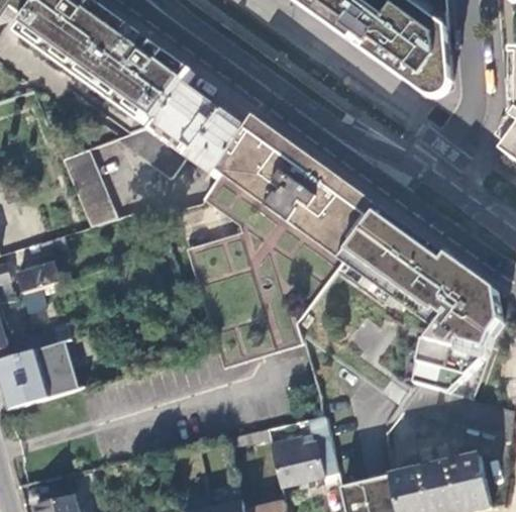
[(0,20),(8,18),(15,8),(30,19),(22,29),(47,47),(50,43),(62,52),(59,56),(75,68),(78,64),(86,69),(83,74),(119,100),(122,96),(133,104),(130,108),(146,120),(149,116),(161,122),(188,82),(195,72),(170,53),(96,0),(0,0),(0,20)]
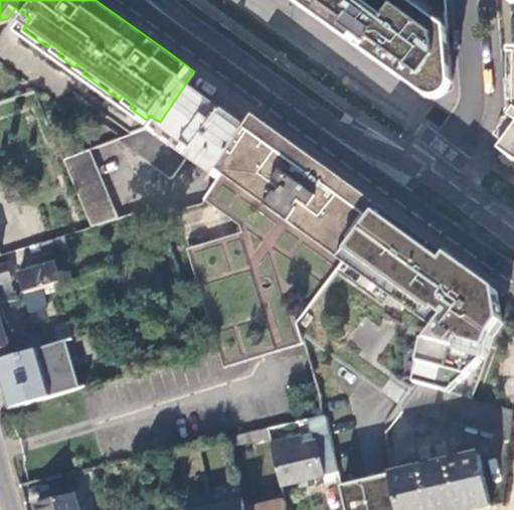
[(294,0),(323,20),(423,93),(451,78),(445,9),(425,11),(410,0),(294,0)]
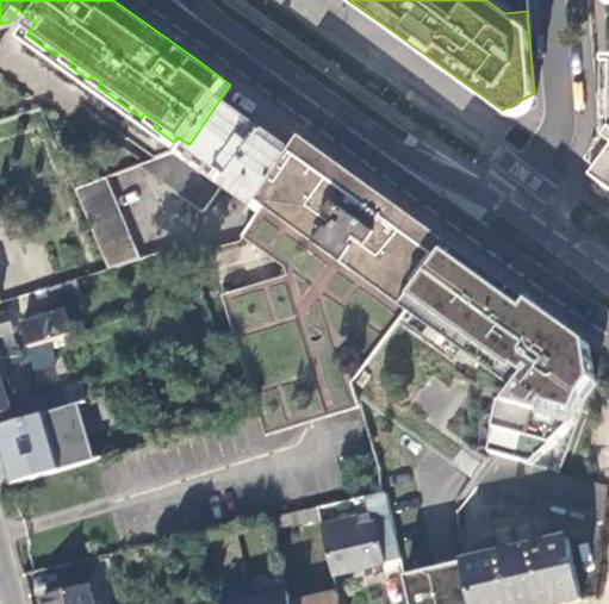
[(608,56),(607,57),(606,141),(590,161),(601,168),(594,178),(608,187),(608,56)]
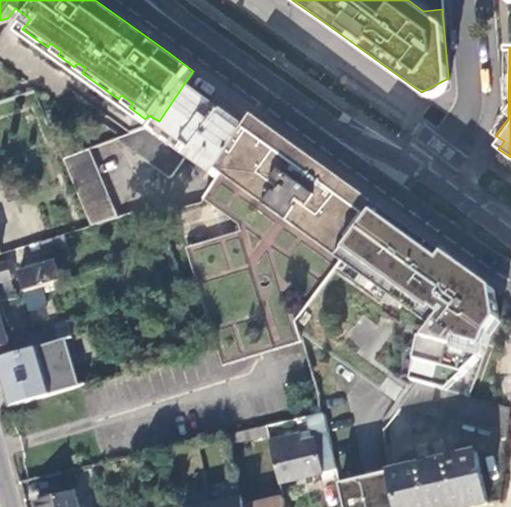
[(247,124),(186,81),(159,121),(117,135),(169,174),(185,153),(215,174),(248,125),(247,124)]
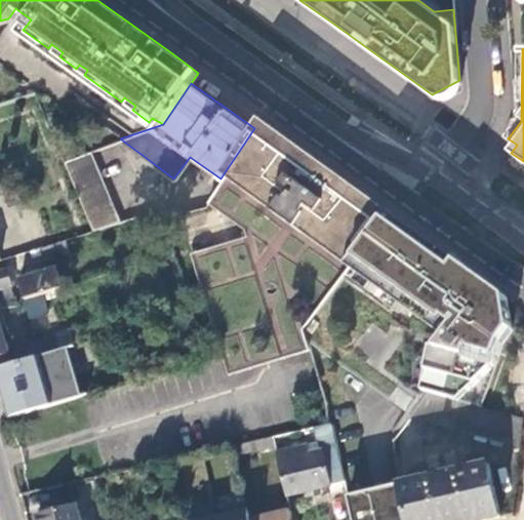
[(287,137),(260,118),(253,127),(254,128),(220,178),(204,204),(241,227),(242,235),(189,250),(217,344),(297,316),(272,243),(275,239),(268,222),(314,156),(287,137)]
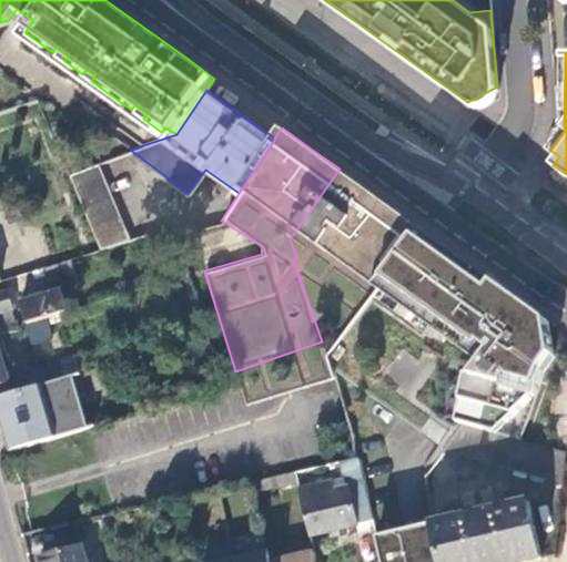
[(97,161),(69,171),(100,246),(129,236),(97,161)]
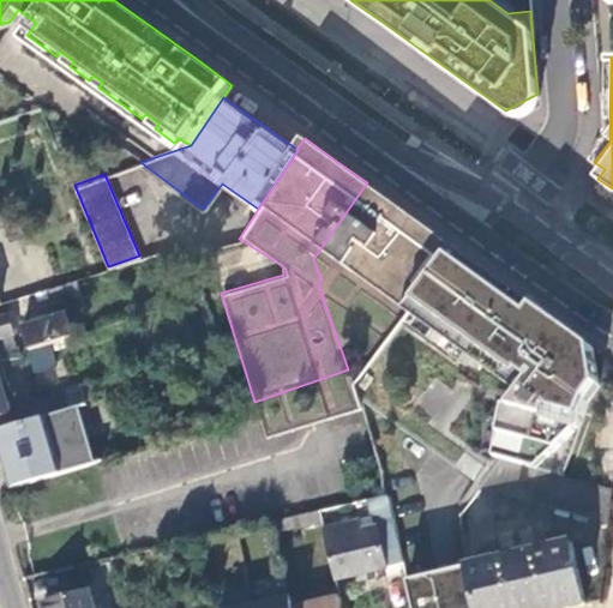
[(404,210),(367,182),(313,259),(322,280),(318,284),(348,369),(353,383),(407,309),(455,245),(404,210)]
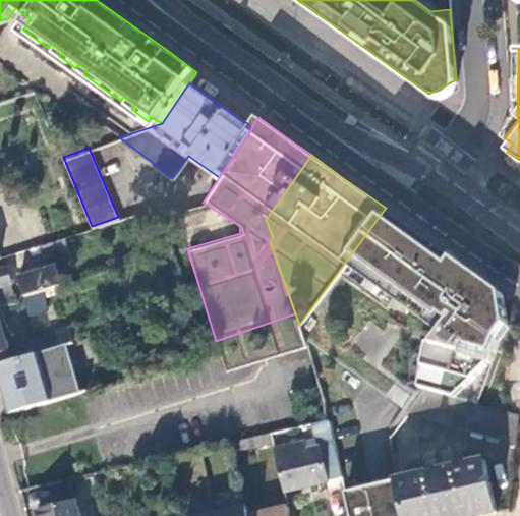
[(459,261),(386,208),(345,263),(442,332),(434,343),(426,340),(417,384),(425,386),(455,393),(486,362),(487,363),(497,338),(507,324),(506,313),(502,292),(459,261)]
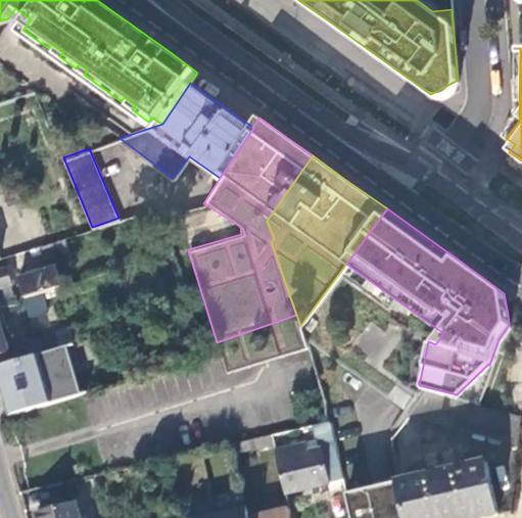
[(42,289),(60,283),(54,263),(18,274),(25,294),(42,289)]
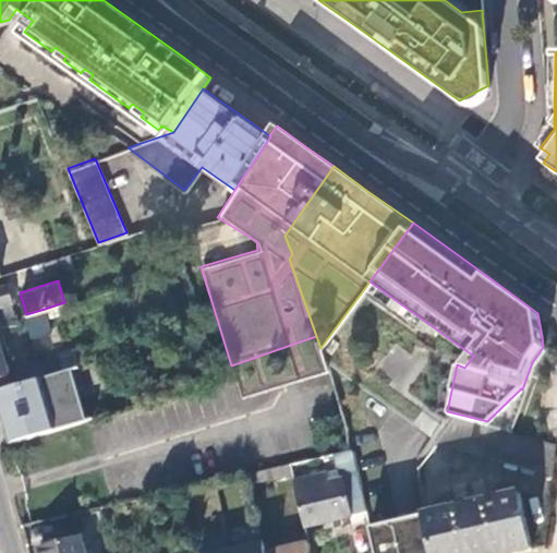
[(5,283),(0,285),(0,322),(16,317),(5,283)]
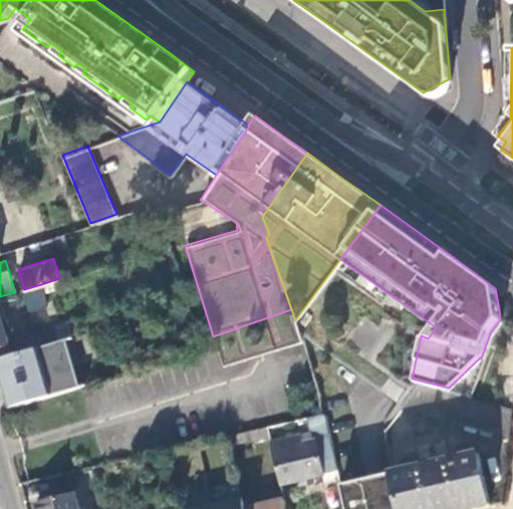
[(41,284),(24,289),(30,307),(47,301),(41,284)]
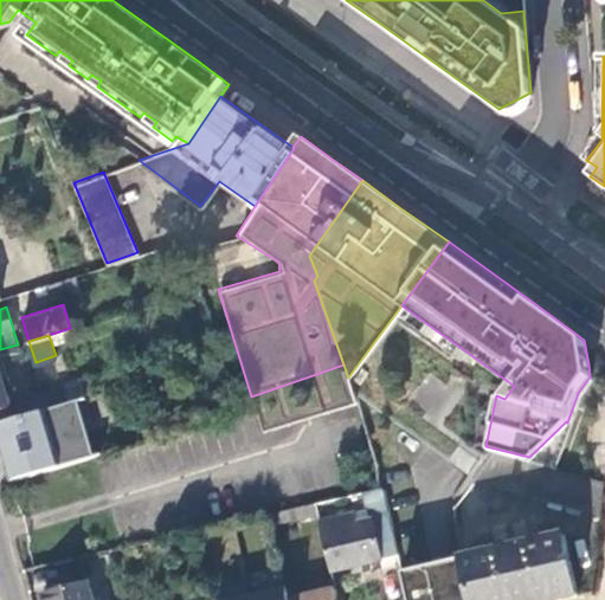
[(18,344),(0,349),(0,406),(10,402),(0,369),(0,360),(20,354),(18,344)]
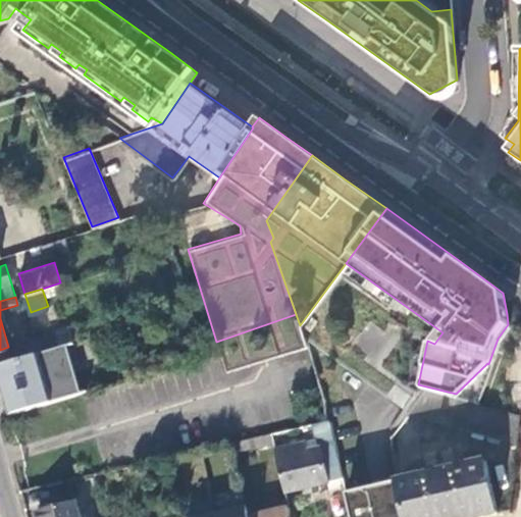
[(300,325),(296,314),(216,342),(221,354),(225,370),(306,344),(300,325)]
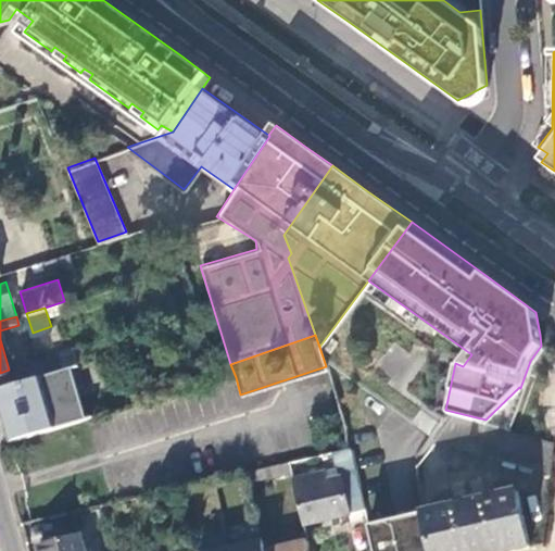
[(72,346),(57,350),(62,366),(71,364),(76,362),(72,346)]
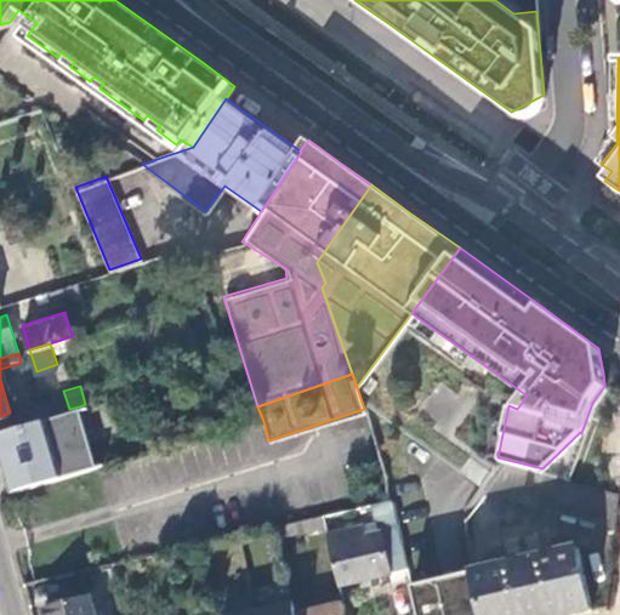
[(28,421),(69,409),(63,391),(23,402),(28,421)]
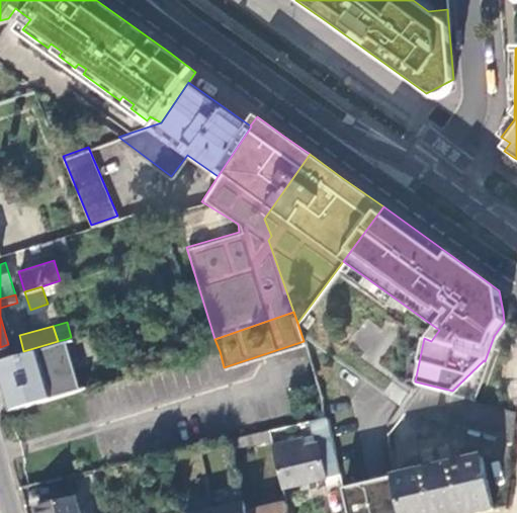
[(0,378),(8,407),(79,385),(66,339),(58,341),(23,351),(0,357),(0,378)]
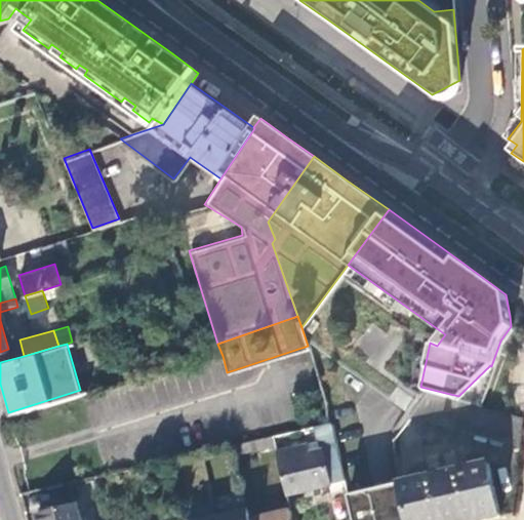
[(520,443),(523,413),(458,396),(429,389),(410,413),(520,443)]
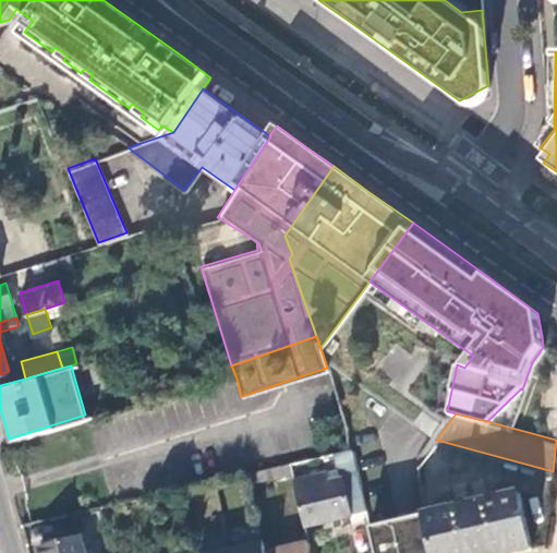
[(364,508),(350,449),(344,448),(334,451),(337,468),(291,478),(302,524),(364,508)]
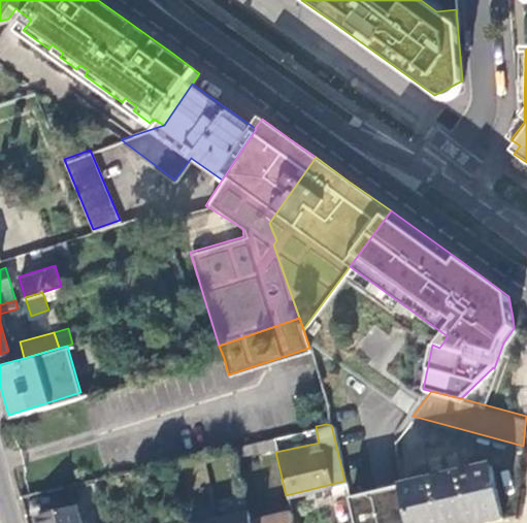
[(273,445),(272,436),(233,445),(233,447),(234,453),(273,445)]
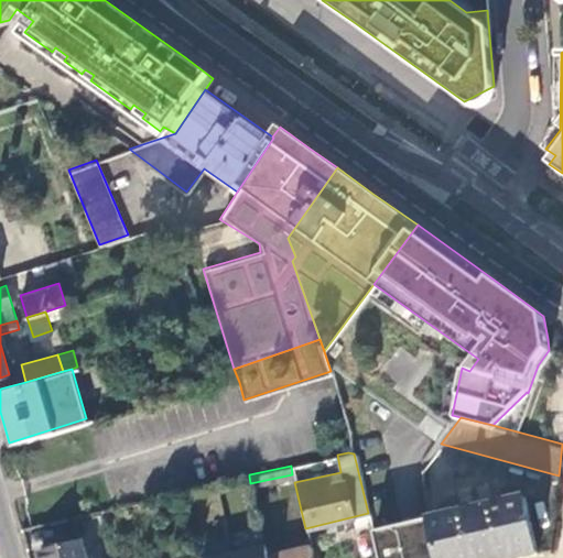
[(522,494),(426,515),(436,557),(500,557),(536,550),(522,494)]
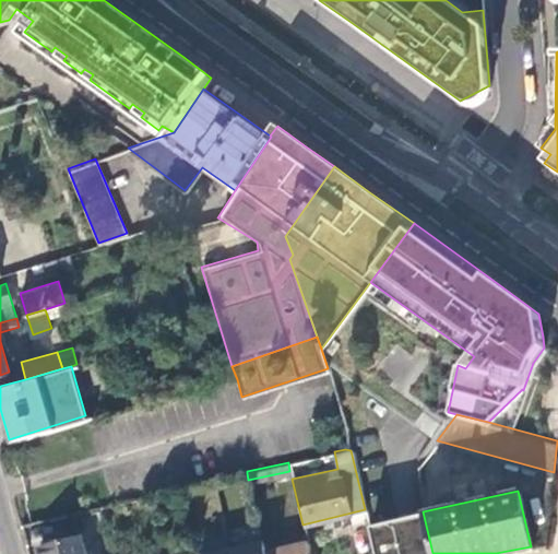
[(432,553),(423,511),(368,525),(376,553),(432,553)]
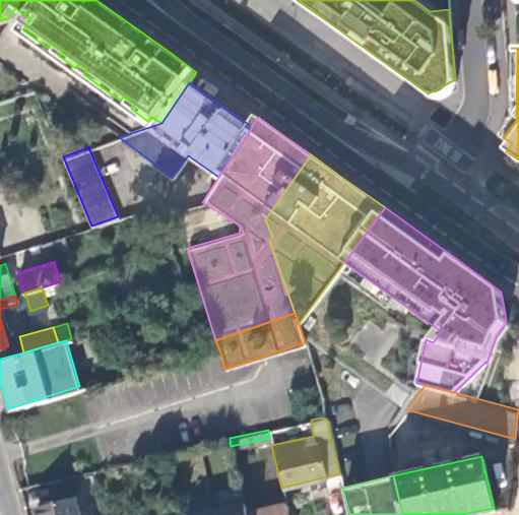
[(36,507),(38,514),(79,514),(74,497),(36,507)]
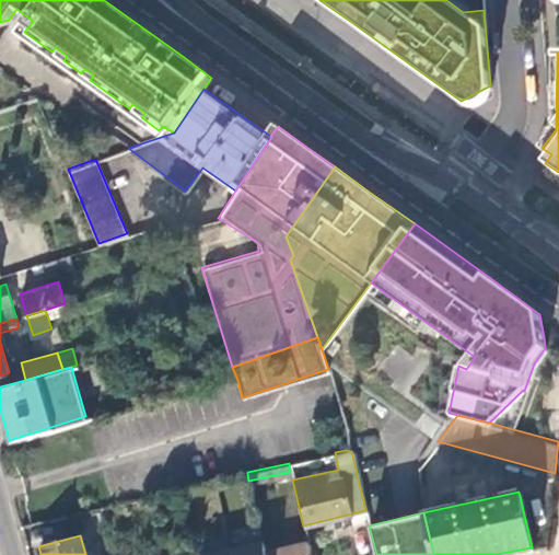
[(261,538),(198,553),(199,554),(198,554),(266,554),(265,550),(261,538)]
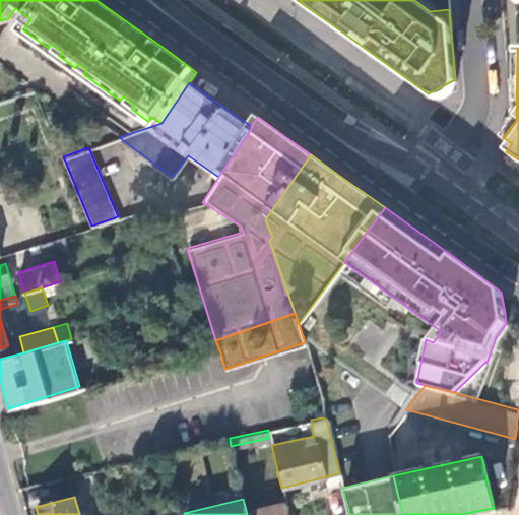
[(287,514),(284,501),(246,510),(247,514),(287,514)]
